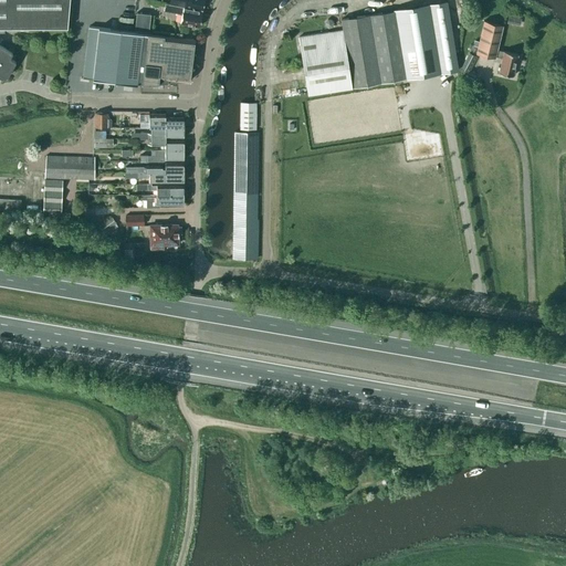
[(0,28),(67,28),(70,0),(0,0),(0,76),(1,77),(6,76),(14,61),(9,58),(12,53),(11,52),(0,45),(0,28)]
